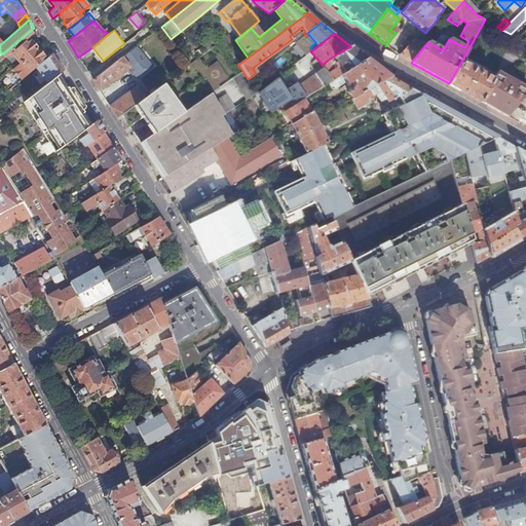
[(449,39),(442,35),(434,45),(443,50),(449,39)]
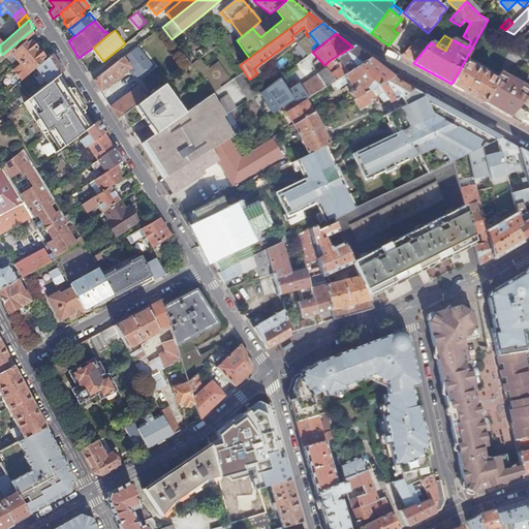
[(229,36),(225,40),(229,47),(235,42),(229,36)]
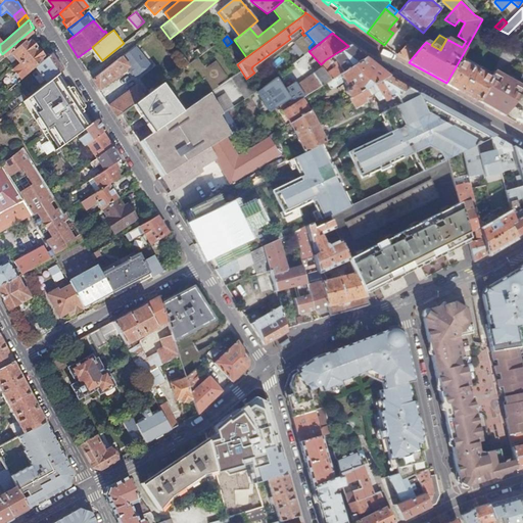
[(412,40),(409,43),(401,51),(398,55),(409,62),(423,45),(412,40)]
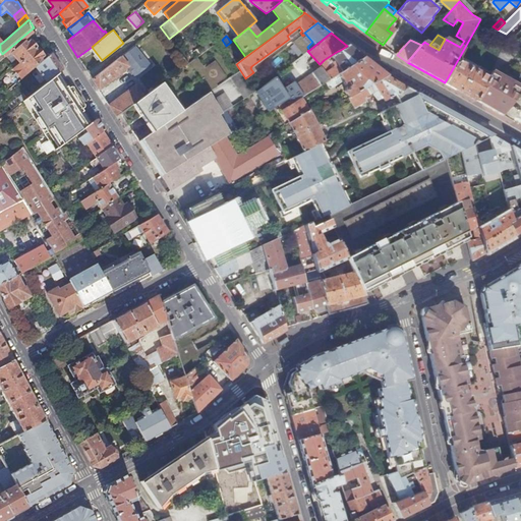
[(26,45),(23,42),(8,55),(10,57),(13,55),(19,63),(25,58),(37,49),(30,41),(26,45)]
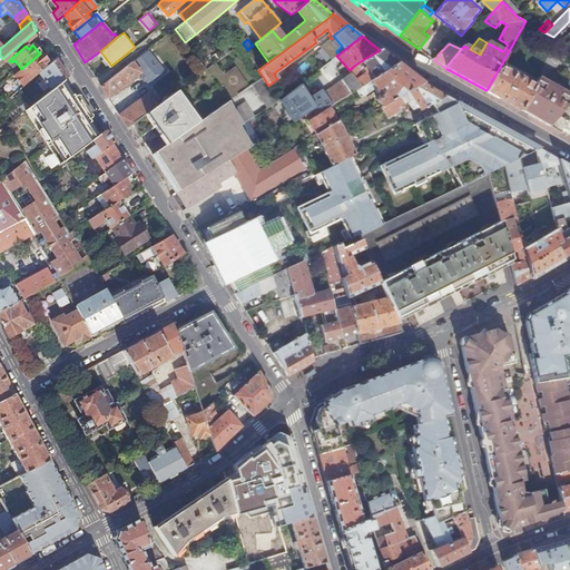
[(364,65),(357,69),(354,66),(350,70),(361,87),(397,64),(380,50),(371,56),(370,56),(361,61),(364,65)]
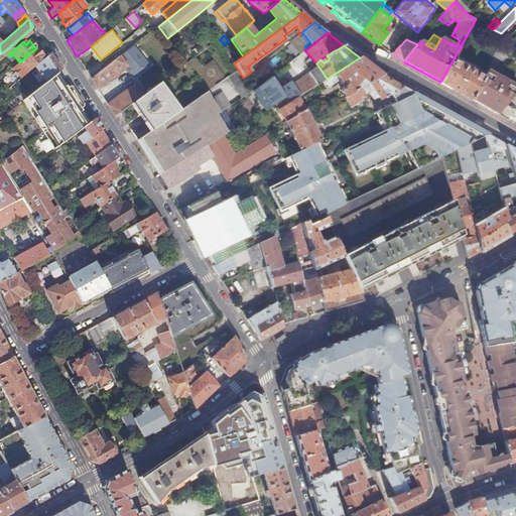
[(25,70),(22,72),(25,75),(33,68),(41,60),(39,58),(42,55),(36,48),(25,57),(19,62),(25,70)]
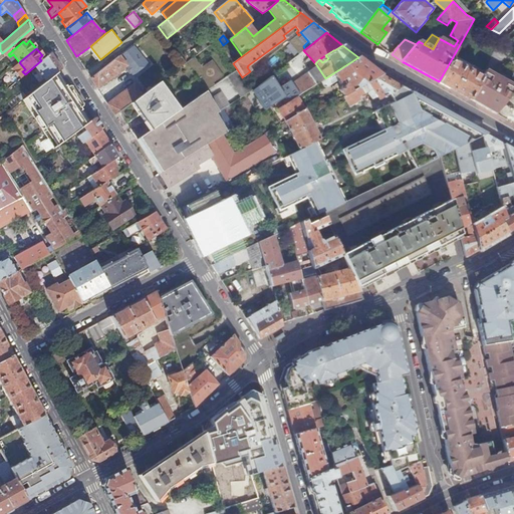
[(41,60),(33,67),(46,81),(57,72),(60,69),(50,53),(41,60)]
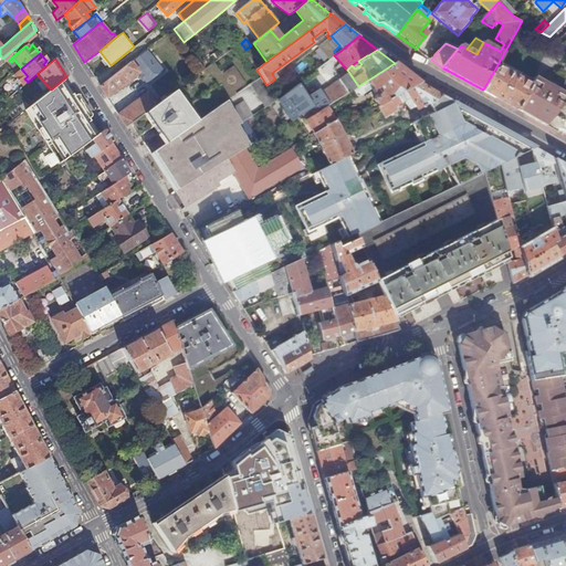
[(215,61),(205,69),(155,105),(130,124),(139,137),(153,127),(158,134),(163,130),(169,140),(227,101),(238,93),(236,90),(247,82),(234,65),(222,73),(215,61)]
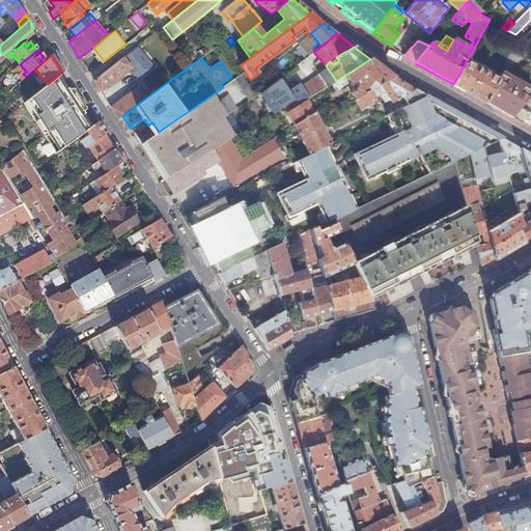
[(469,57),(453,84),(485,103),(499,81),(501,75),(469,57)]
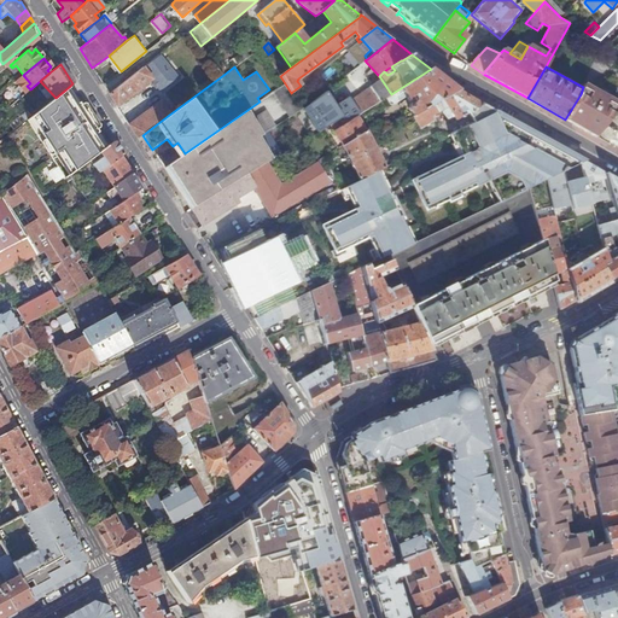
[(144,69),(127,81),(110,94),(117,106),(151,79),(144,69)]
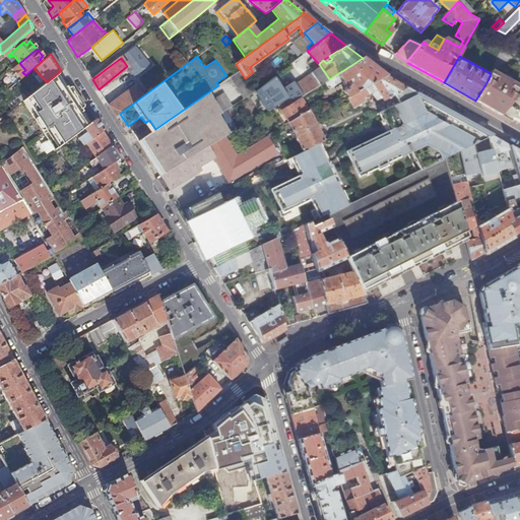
[(385,75),(363,58),(329,79),(324,82),(328,87),(330,88),(341,81),(345,87),(344,90),(347,98),(348,96),(360,89),(359,87),(363,80),(368,85),(385,75)]
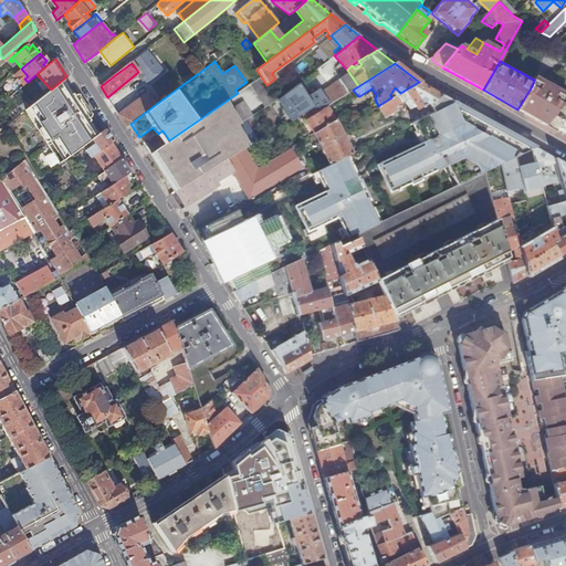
[(301,87),(286,98),(297,118),(303,115),(313,108),(316,113),(326,106),(326,107),(353,90),(358,86),(347,70),(346,69),(343,71),(345,73),(308,100),(301,87)]
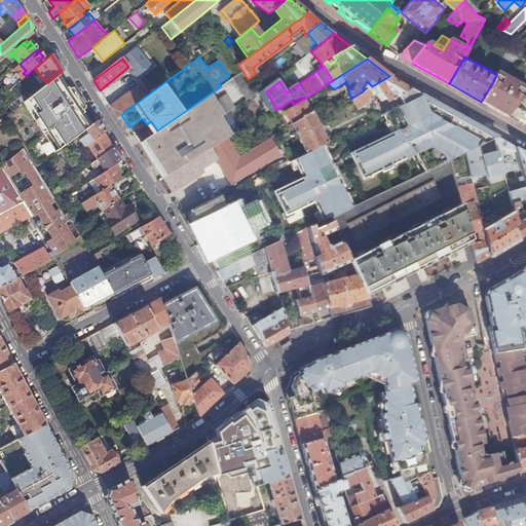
[(242,71),(233,78),(247,100),(258,92),(249,78),(248,79),(242,71)]
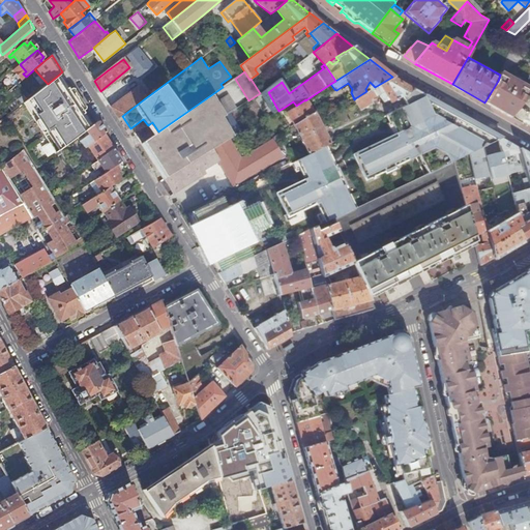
[(24,104),(55,153),(59,150),(63,147),(85,130),(92,125),(79,105),(59,75),(48,84),(28,99),(24,104)]
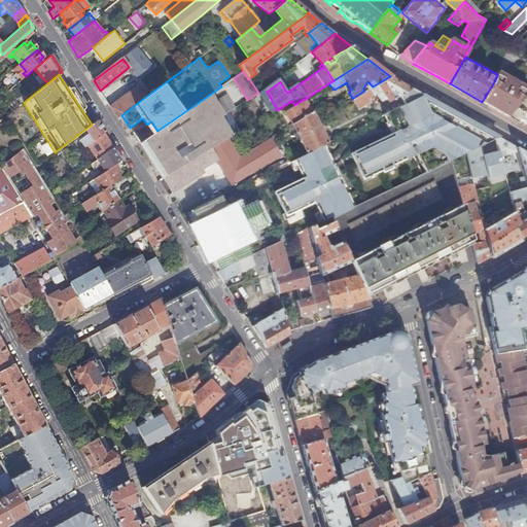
[(495,80),(482,102),(508,117),(526,95),(526,89),(521,84),(506,75),(504,78),(497,75),(495,80)]
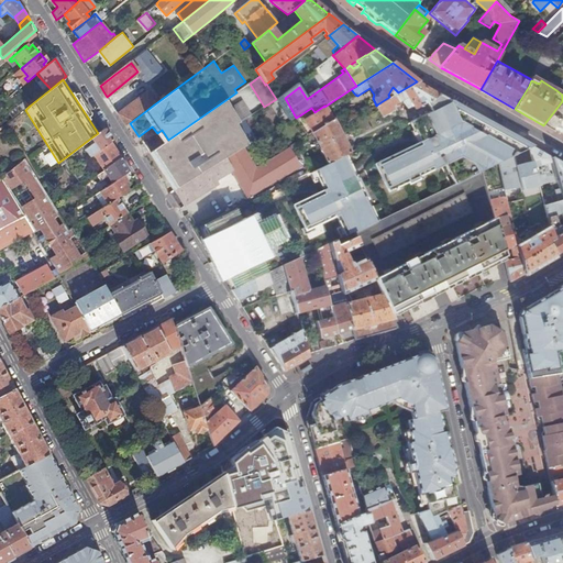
[(417,81),(398,92),(389,97),(377,105),(384,116),(395,109),(394,106),(403,100),(407,109),(414,105),(416,109),(427,102),(431,110),(451,100),(417,81)]
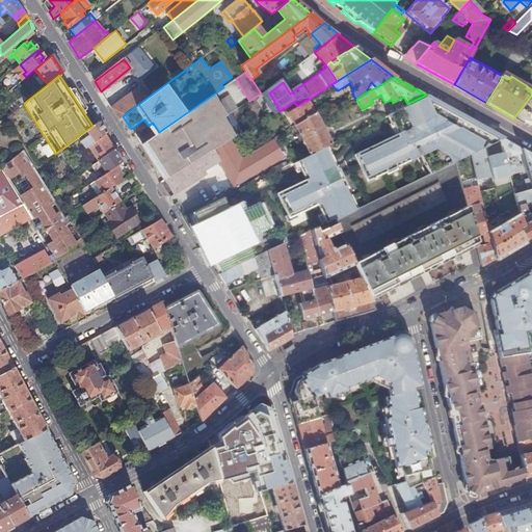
[(15,86),(9,91),(12,96),(19,90),(15,86)]
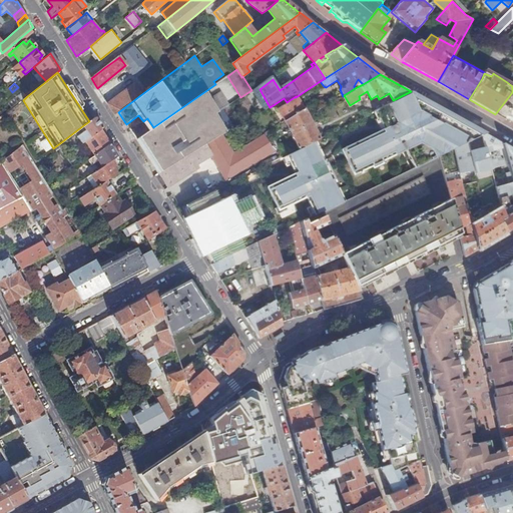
[(140,95),(132,85),(107,104),(114,115),(118,112),(140,95)]
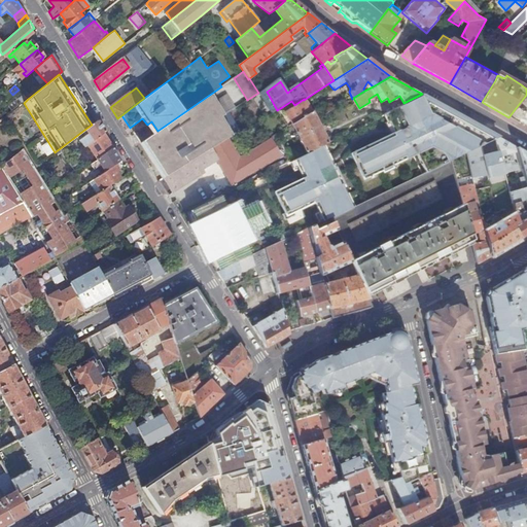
[(211,94),(157,131),(140,144),(162,178),(227,138),(232,135),(222,116),(234,109),(225,95),(215,100),(211,94)]
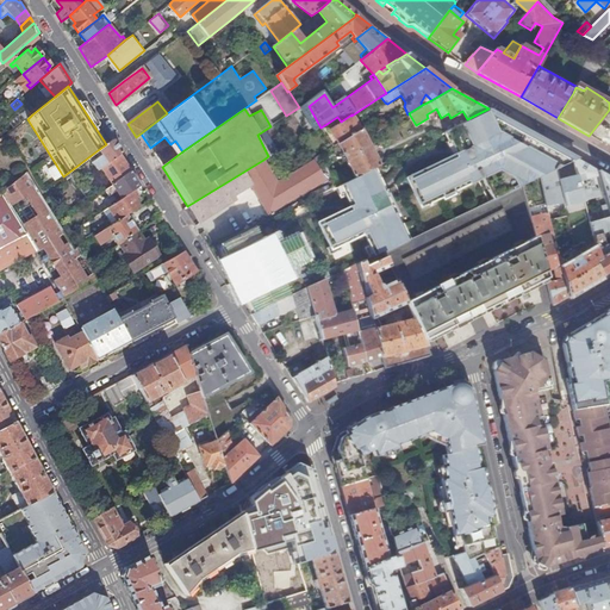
[(574,162),(578,160),(526,130),(522,131),(521,126),(511,122),(489,109),(467,119),(458,124),(466,143),(468,148),(406,176),(421,206),(483,176),(493,199),(517,187),(521,186),(541,176),(558,168),(565,165),(566,166),(574,162)]
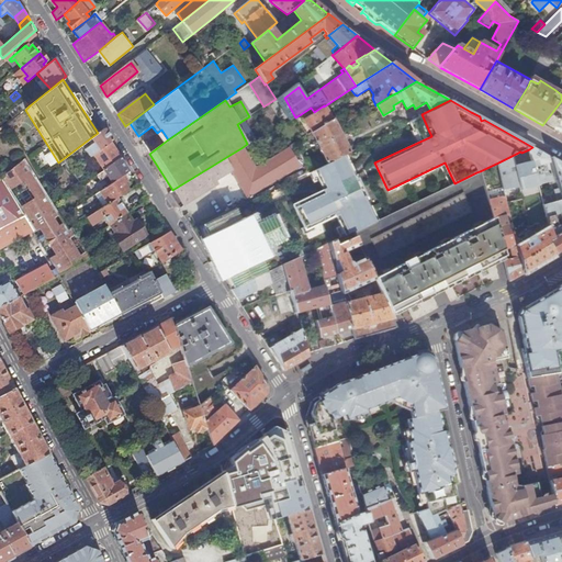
[(311,108),(301,114),(312,132),(333,119),(324,107),(324,105),(314,112),(311,108)]
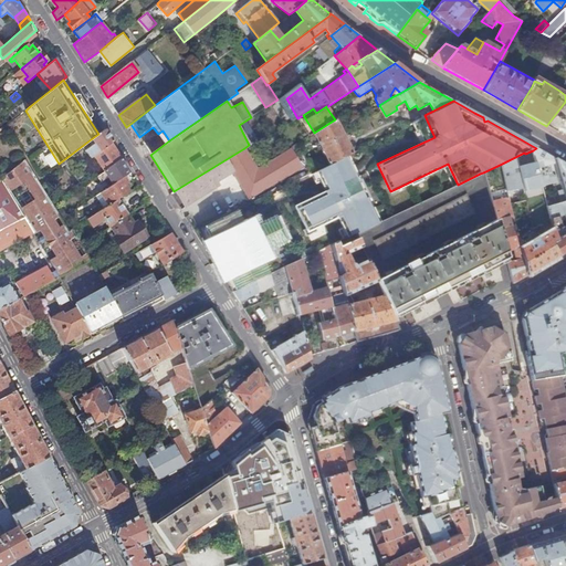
[(335,119),(314,133),(328,164),(329,164),(348,155),(352,153),(335,119)]
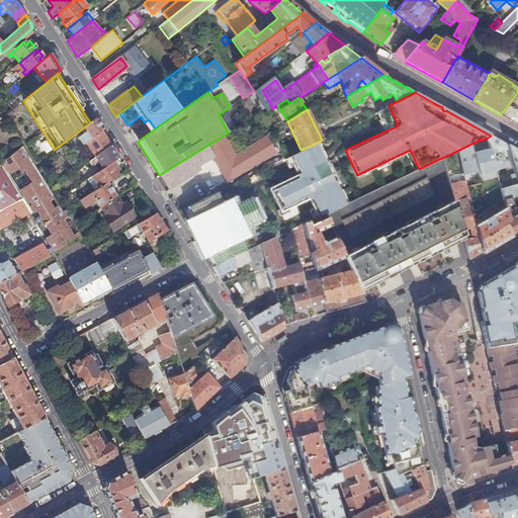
[(86,132),(77,138),(82,145),(84,143),(101,131),(101,132),(103,130),(95,118),(90,122),(83,127),(86,132)]
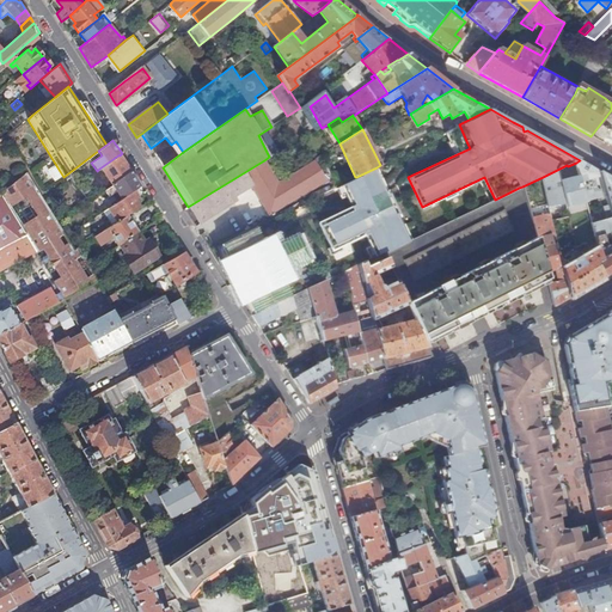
[(120,154),(99,169),(111,185),(130,172),(120,155),(120,154)]
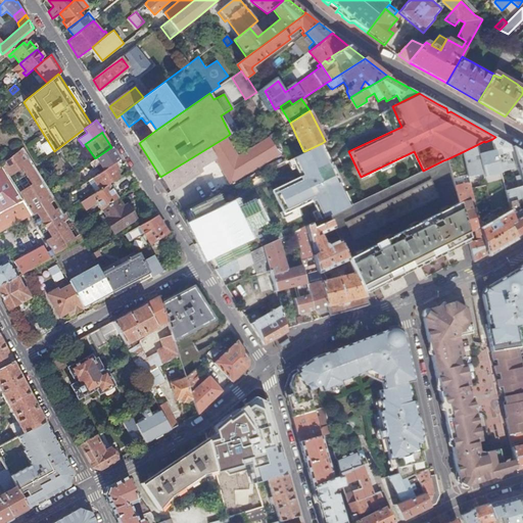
[(230,134),(226,137),(237,156),(242,153),(232,137),(230,134)]
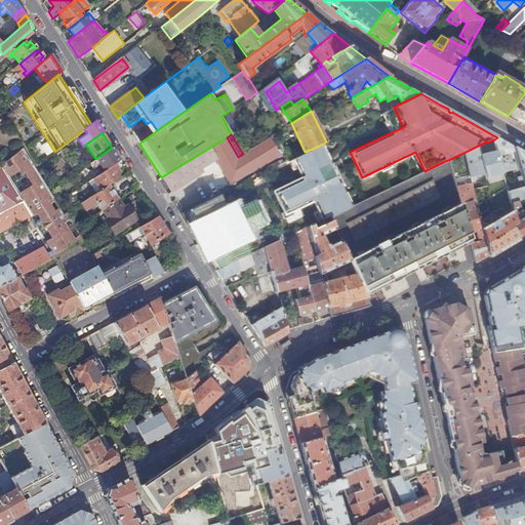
[(238,157),(227,137),(161,177),(170,192),(203,171),(201,168),(216,158),(231,184),(281,155),(270,136),(243,154),(238,157)]
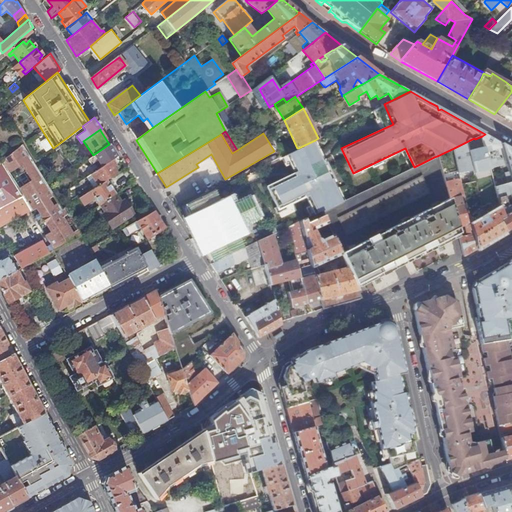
[(482,136),(485,147),(490,168),(502,165),(504,161),(500,148),(502,147),(501,144),(501,143),(485,134),(482,136)]
